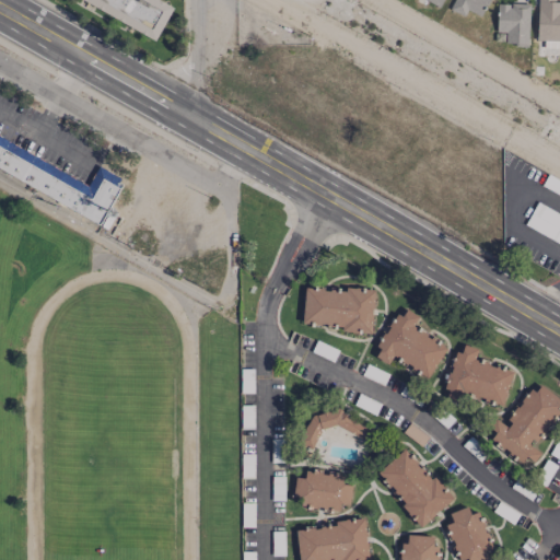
[(80,0),(156,38),(174,4),(165,0),(80,0)]
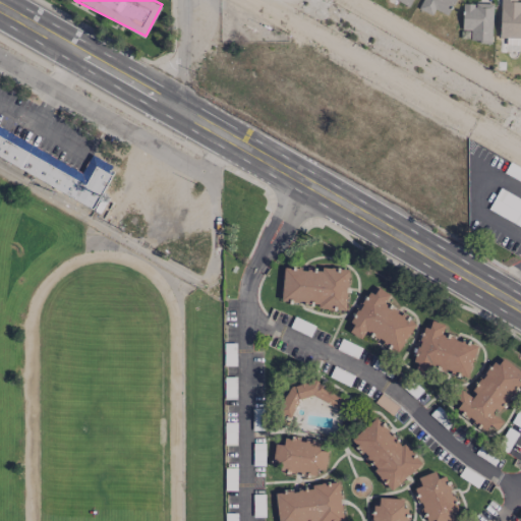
[(433,8),(447,15),(454,0),(421,0),(418,8),(431,14),(433,8)]
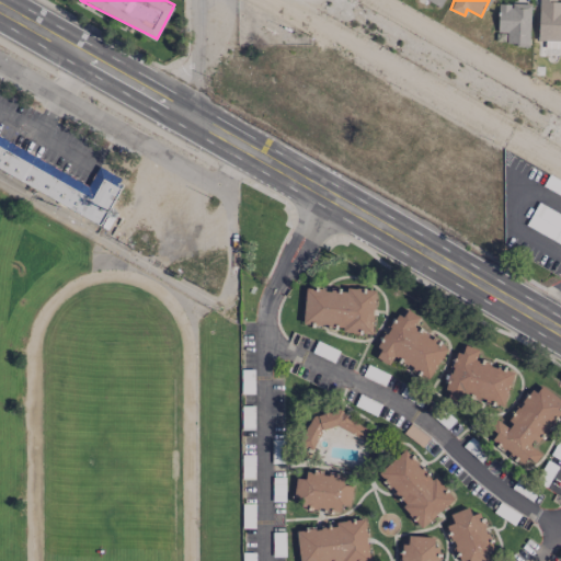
[(560,0),(538,0),(537,39),(560,39),(560,0)]
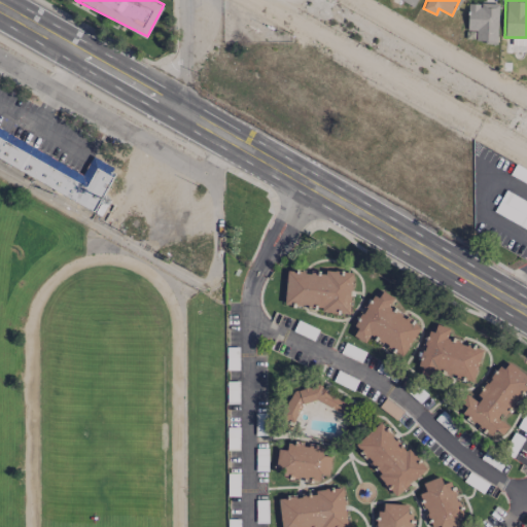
[(497,42),(499,3),(481,2),(481,4),(468,3),(467,29),(476,30),(476,41),(497,42)]
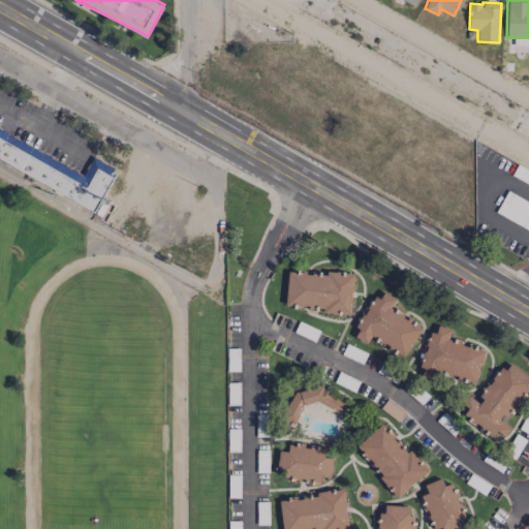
[(0,157),(97,208),(117,169),(92,157),(85,170),(0,126),(0,157)]
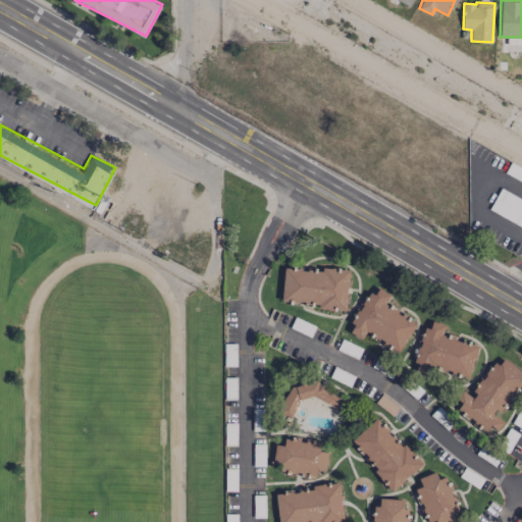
[(347,308),(349,268),(321,267),(321,271),(283,268),(281,304),(347,308)]
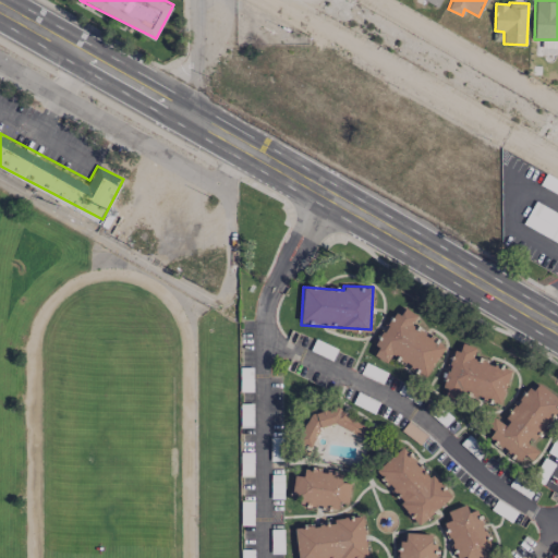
[(390,355),(428,375),(445,343),(411,326),(417,314),(399,305),(373,354),(387,362),(390,355)]
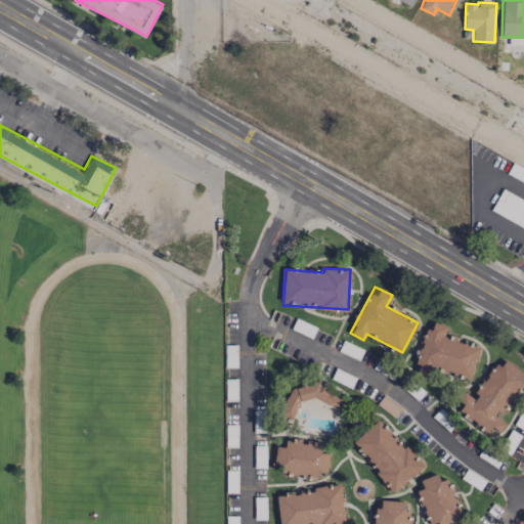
[(470,380),(480,347),(444,336),(447,325),(434,321),(431,330),(427,329),(415,368),(431,374),(433,368),(470,380)]
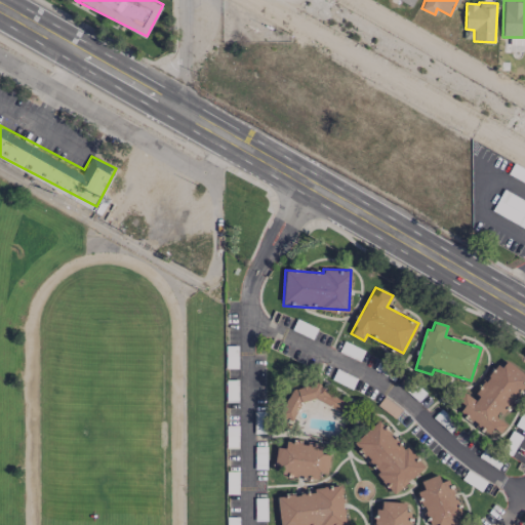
[(524,374),(524,373),(502,358),(474,399),(468,395),(456,410),(489,433),(493,427),(500,433),(507,423),(499,418),(524,385),(520,381),(524,374)]
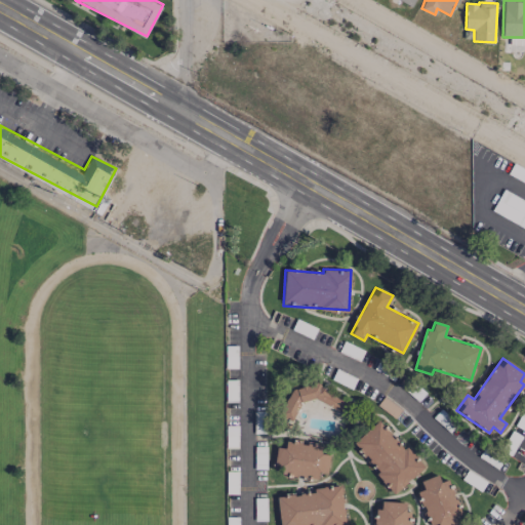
[(395,494),(423,467),(378,419),(354,443),(378,470),(374,473),(395,494)]
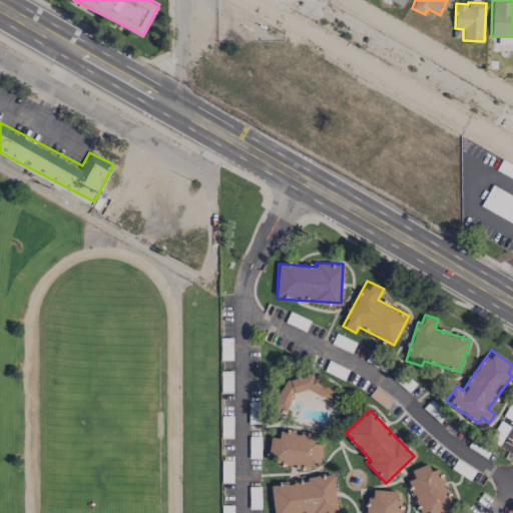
[(321,462),(322,444),(314,443),(315,435),(279,432),(278,437),(270,436),(268,462),(311,466),(312,461),(321,462)]
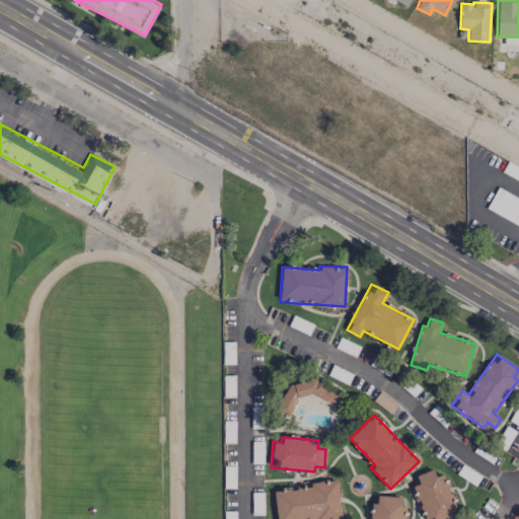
[(450,518),(453,518),(450,510),(455,508),(444,472),(435,475),(433,469),(416,475),(419,484),(414,486),(425,518),(427,518),(433,517),(434,518),(450,518)]
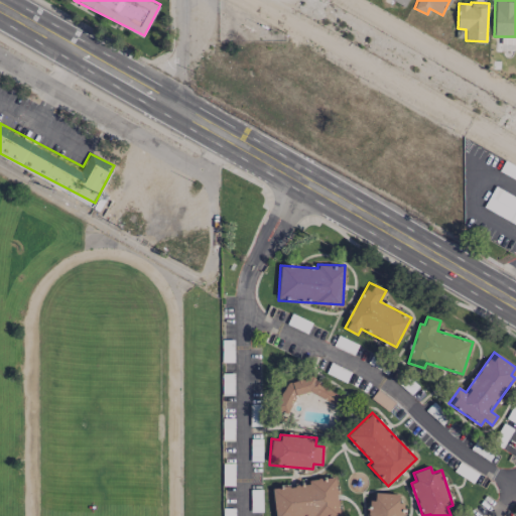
[(339,515),(336,477),(308,479),(308,485),(273,488),(275,515),(339,515)]
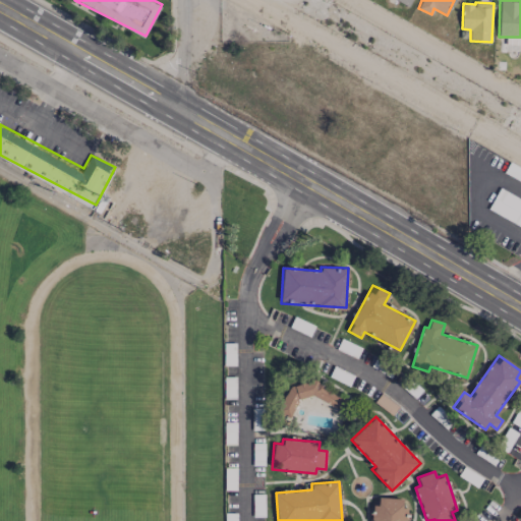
[(371,520),(406,520),(407,507),(403,507),(404,499),(379,497),(379,505),(373,504),(371,520)]
